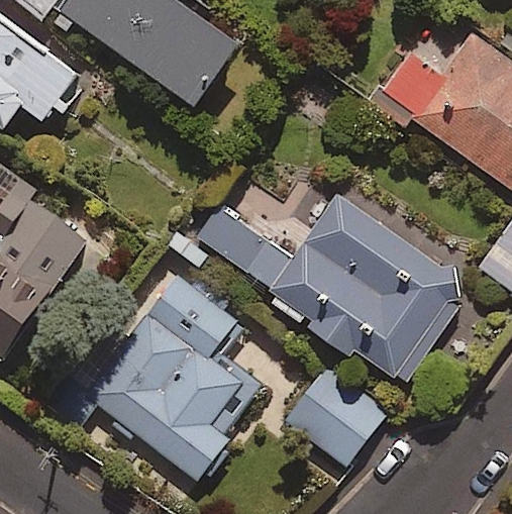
[(57,0),(13,0),(40,20),(57,0)]
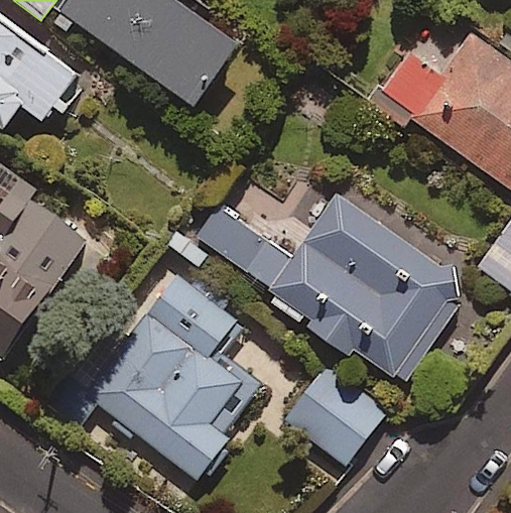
[(239,42),(177,0),(71,0),(62,13),(196,106),(239,42)]
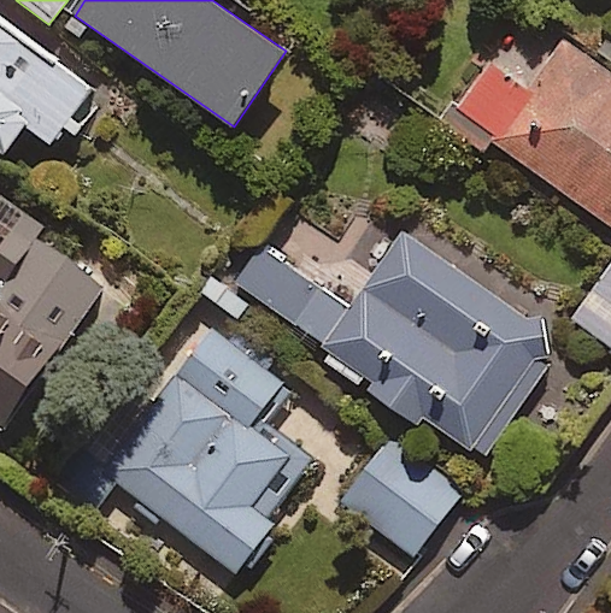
[(89,92),(0,24),(0,158),(23,125),(48,145),(89,92)]
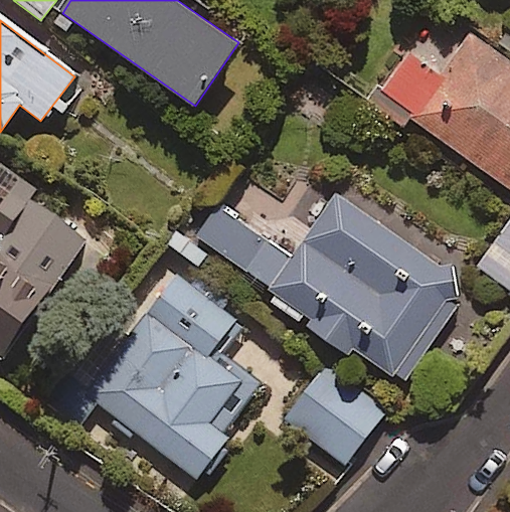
[(457,52),(425,29),(377,96),(509,190),(509,65),(468,36),(457,52)]
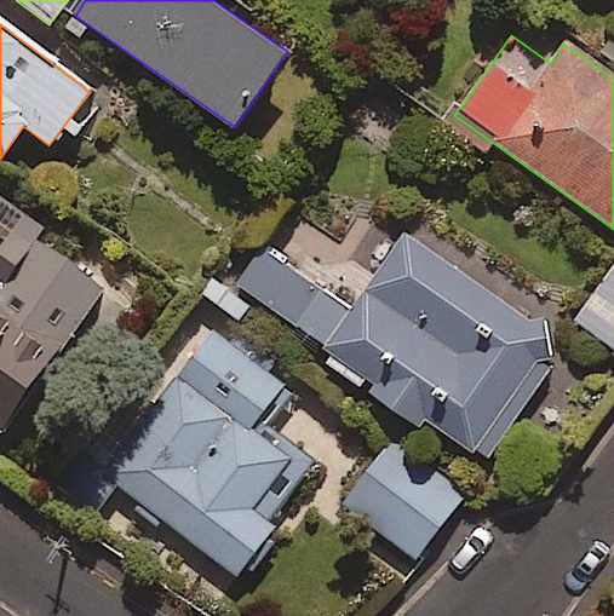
[(109,285),(0,205),(0,433),(109,285)]
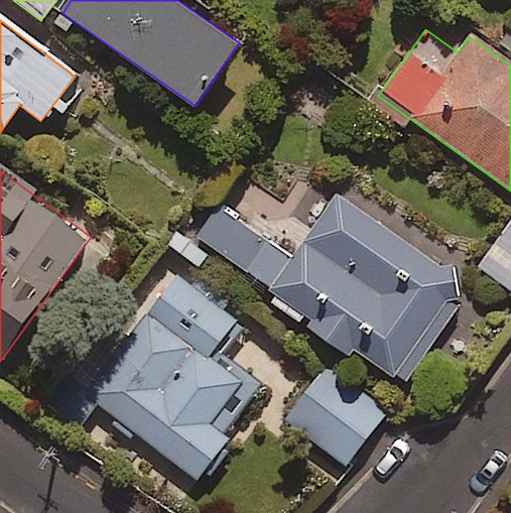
[(470,284),(334,195),(290,259),(215,209),(195,239),(277,293),(271,301),(401,388),(470,284)]
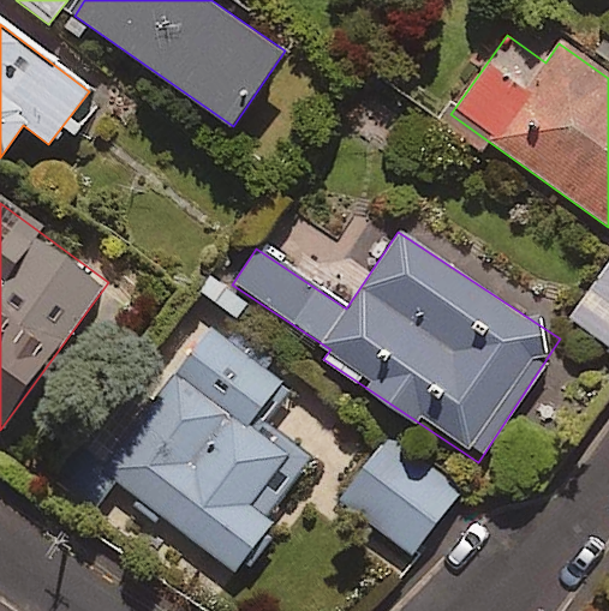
[(608,262),(566,321),(608,352),(608,262)]
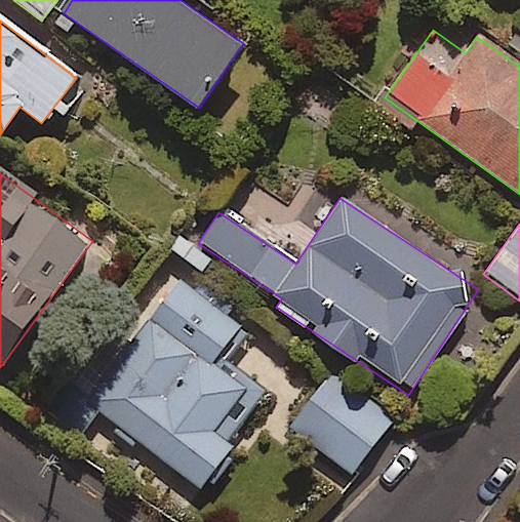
[(241,321),(178,277),(102,387),(87,376),(57,418),(80,434),(94,414),(200,489),(263,400),(211,364),(241,321)]
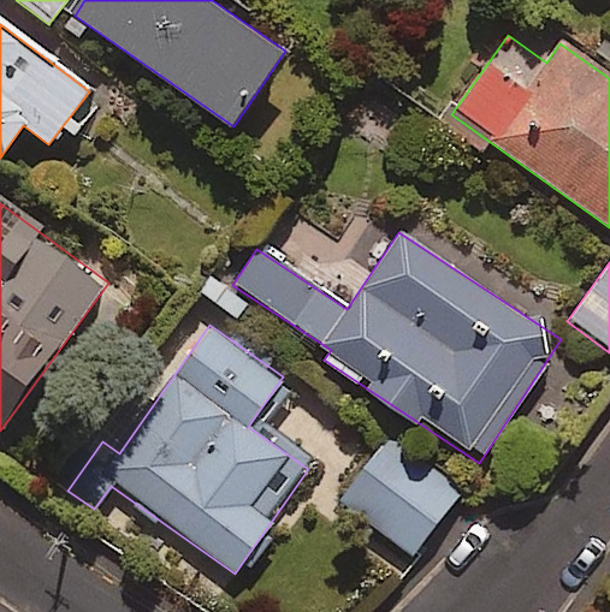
[(457,495),(386,440),(339,501),(410,556),(457,495)]
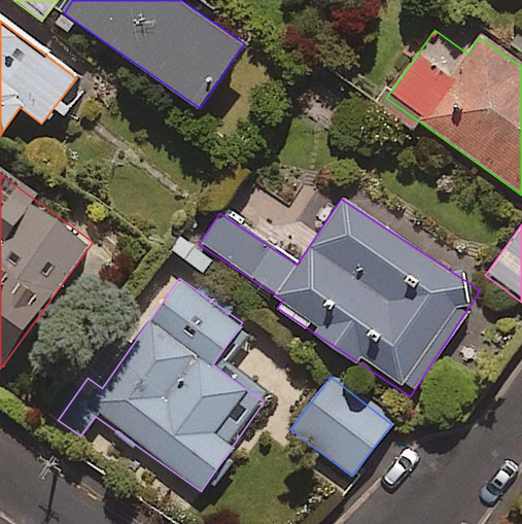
All buildings are outlined.
